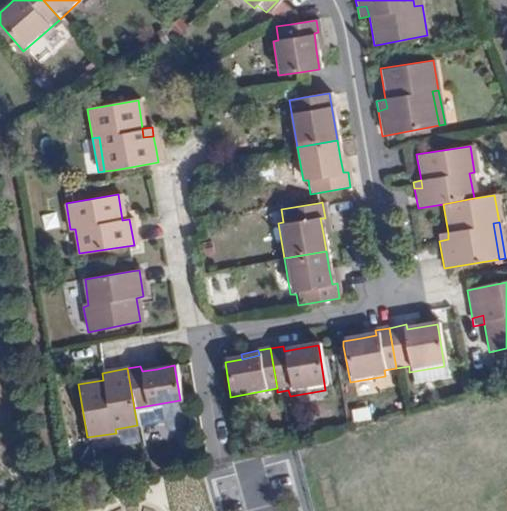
[(277,392),(279,398),(290,396),(288,390),(277,392)]
